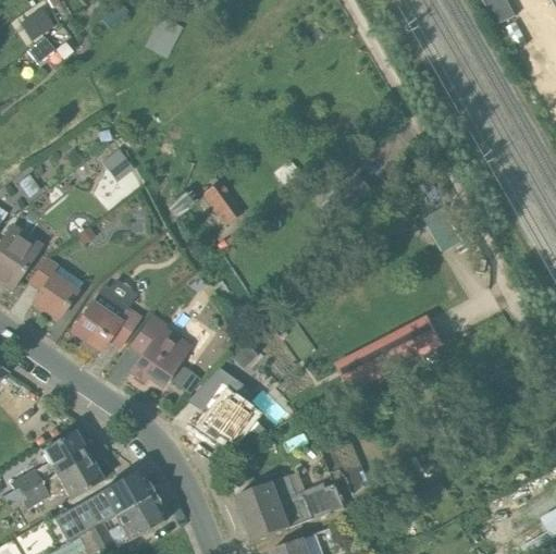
[(121,0),(101,16),(109,26),(134,8),(127,0),(121,0)]
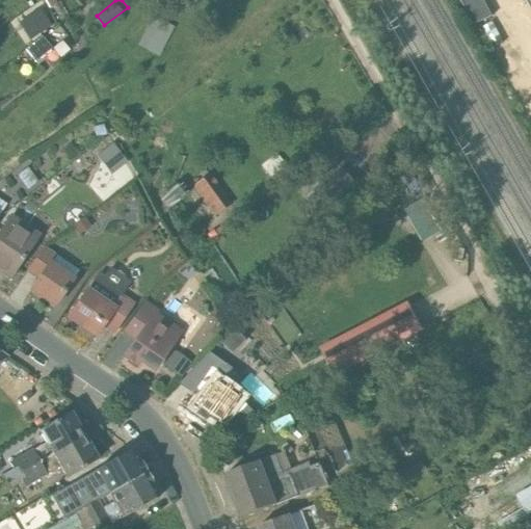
[(463,0),(470,20),(489,14),(484,0),(463,0)]
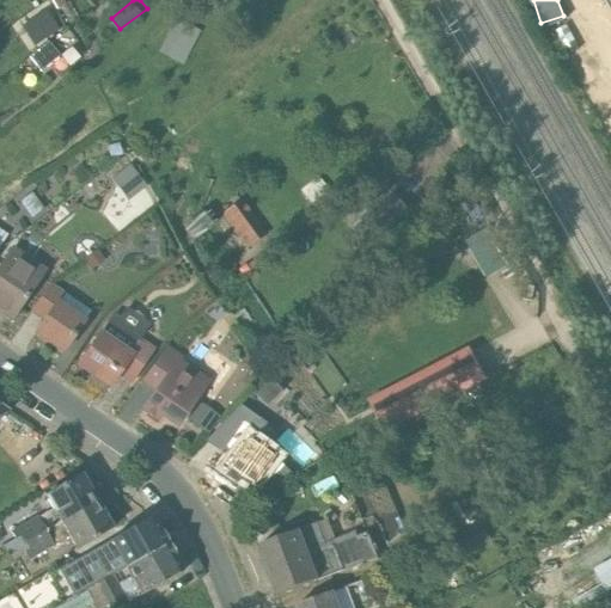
[(49,5),(36,14),(36,16),(50,37),(52,37),(65,29),(49,5)]
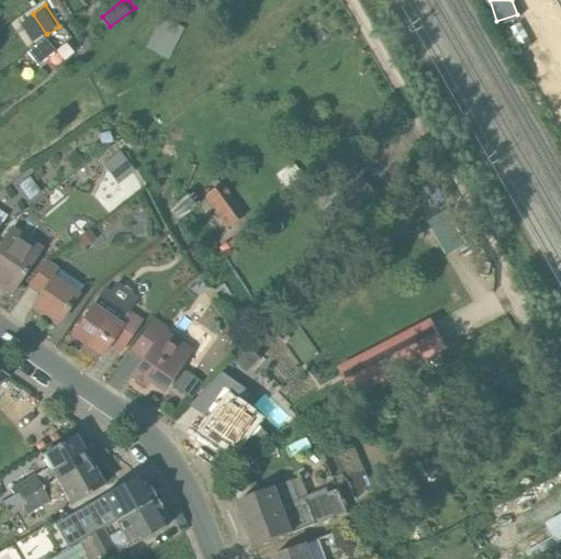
[(163,14),(146,46),(165,56),(170,45),(171,46),(182,25),(163,14)]
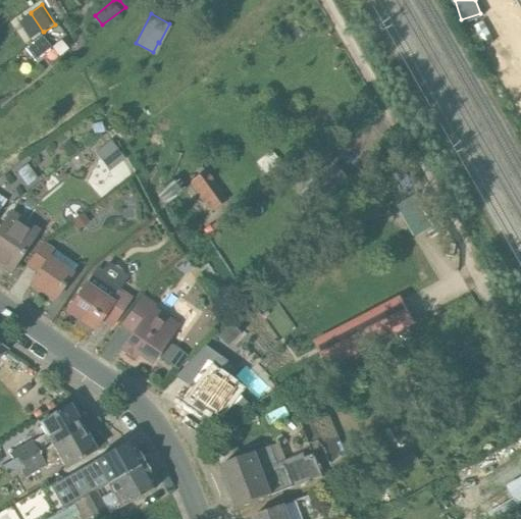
[(42,34),(25,47),(36,59),(52,47),(42,34)]
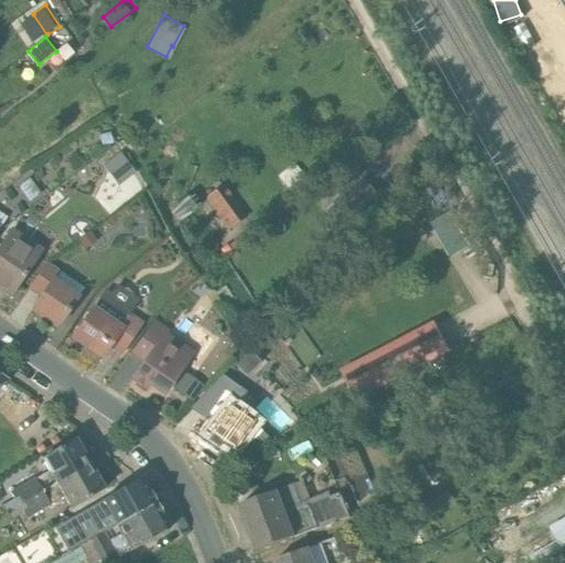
[(112,129),(100,134),(103,145),(115,142),(112,129)]
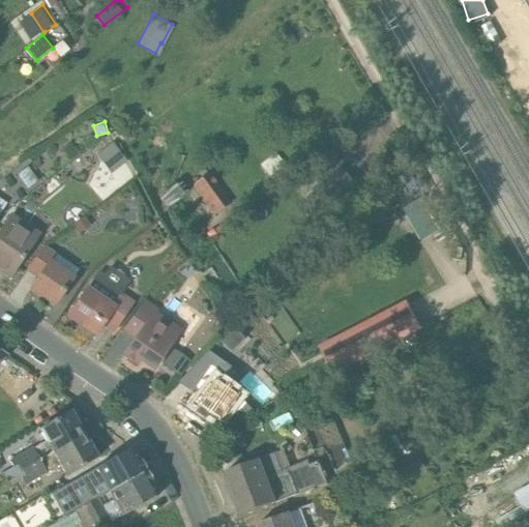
[(115,139),(96,152),(111,172),(128,158),(115,139)]
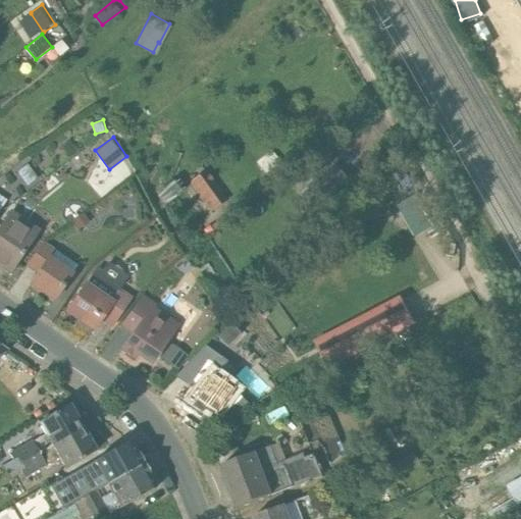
[(207,169),(190,182),(211,211),(228,199),(207,169)]
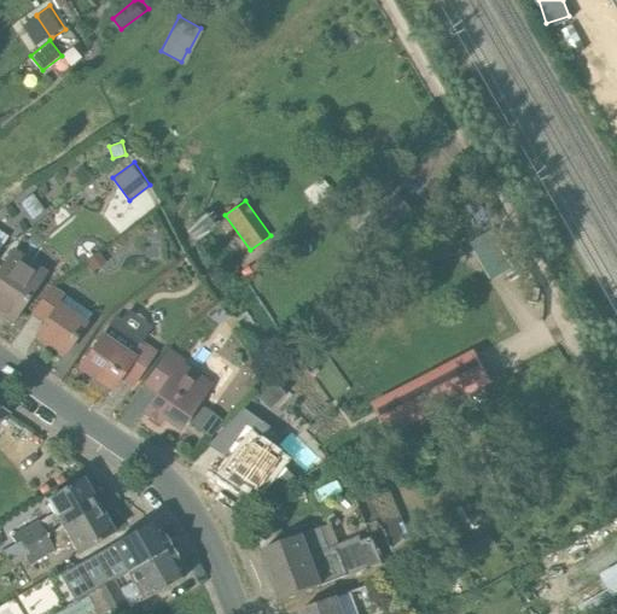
[(482,202),(472,211),(473,212),(485,226),(495,216),(490,210),(487,208),(482,202)]
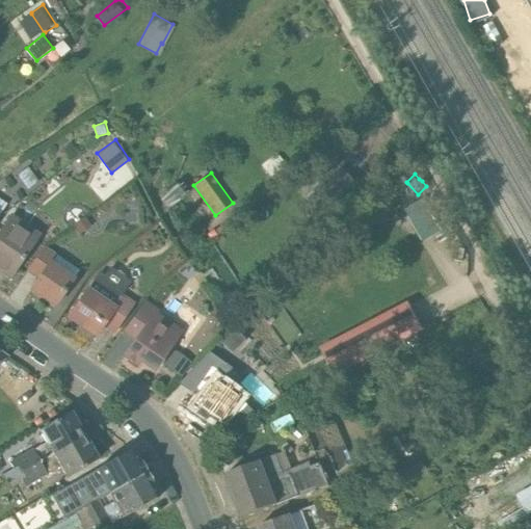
[(29,225),(12,213),(0,231),(0,267),(11,275),(36,239),(25,231),(29,225)]
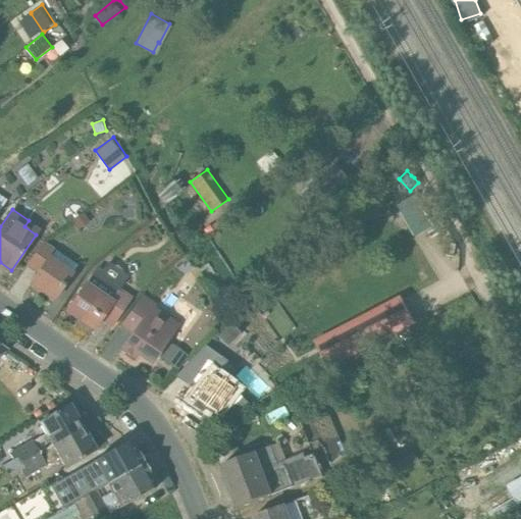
[(86,209),(72,218),(80,228),(93,219),(86,209)]
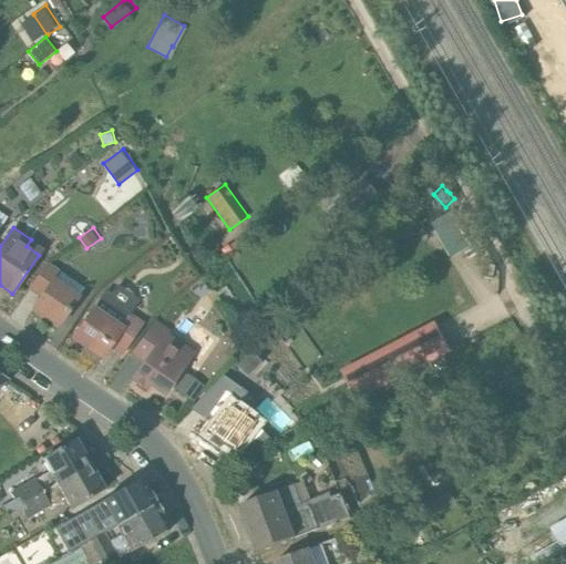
[(228,242),(220,246),(226,254),(234,248),(228,242)]
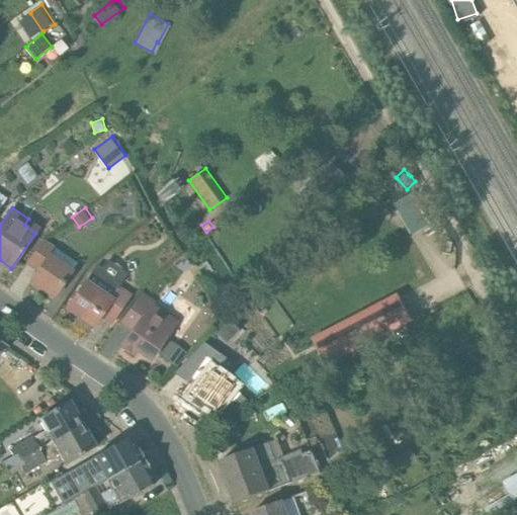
[(54,297),(65,280),(73,269),(51,253),(56,246),(44,238),(38,245),(27,262),(38,269),(30,281),(54,297)]
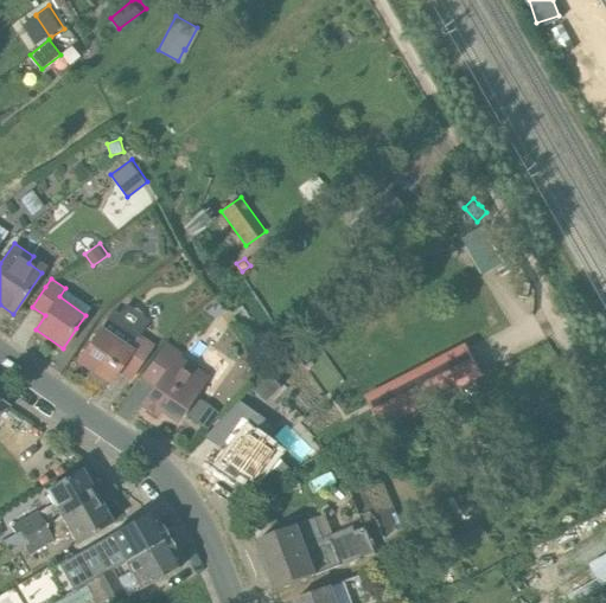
[(120,312),(116,309),(94,341),(80,360),(109,382),(122,361),(134,370),(154,342),(140,334),(145,328),(120,312)]
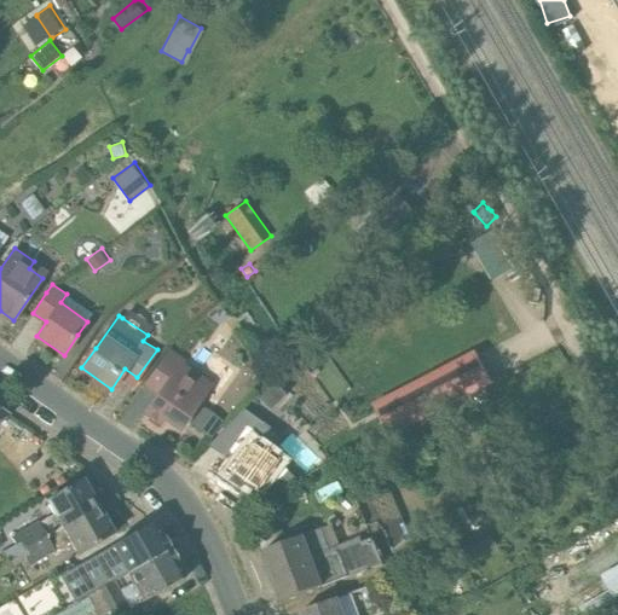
[(180,429),(195,410),(208,389),(177,369),(185,358),(171,349),(160,364),(146,384),(160,394),(145,412),(160,423),(163,417),(180,429)]
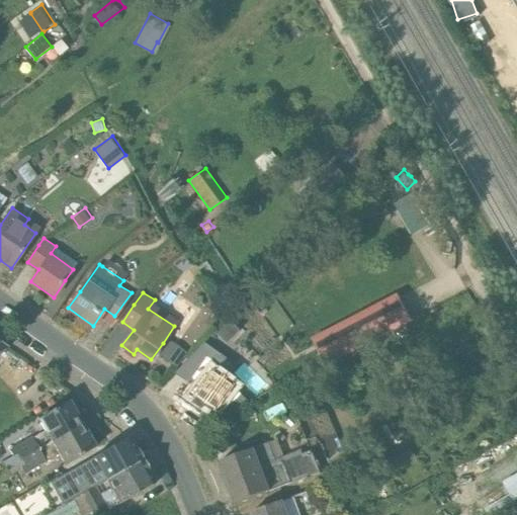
[(403,324),(389,295),(310,337),(321,357),(325,363),(403,324)]
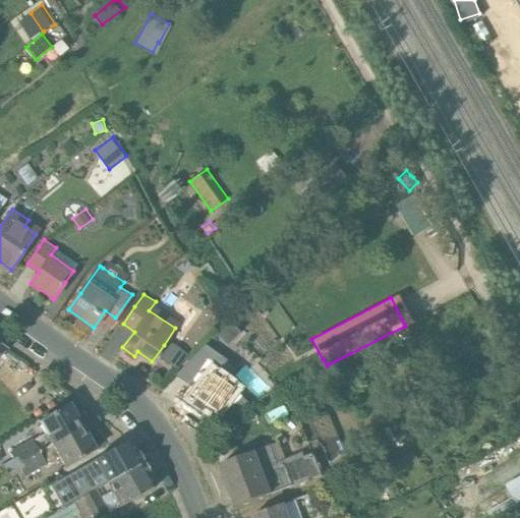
[(178,367),(188,353),(171,341),(160,355),(178,367)]
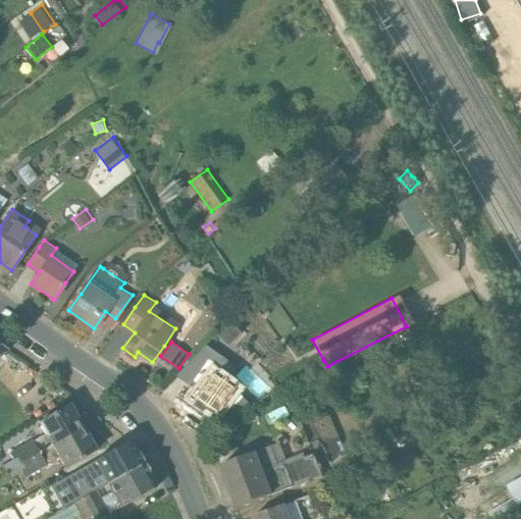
[(232,370),(218,360),(210,373),(196,364),(186,379),(200,388),(194,398),(217,414),(236,387),(226,380),(232,370)]
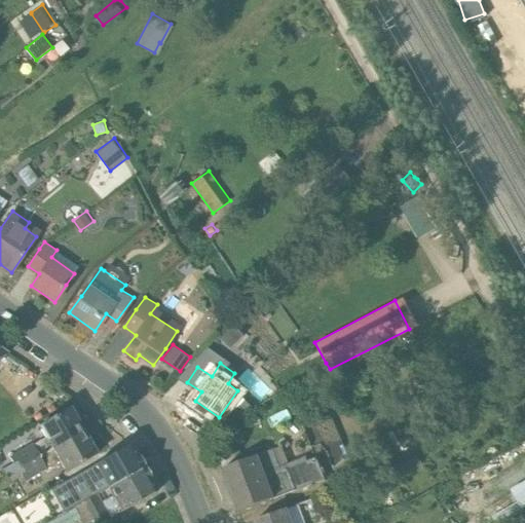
[(6,476),(83,431),(71,407),(40,425),(45,437),(12,455),(15,460),(2,469),(6,476)]
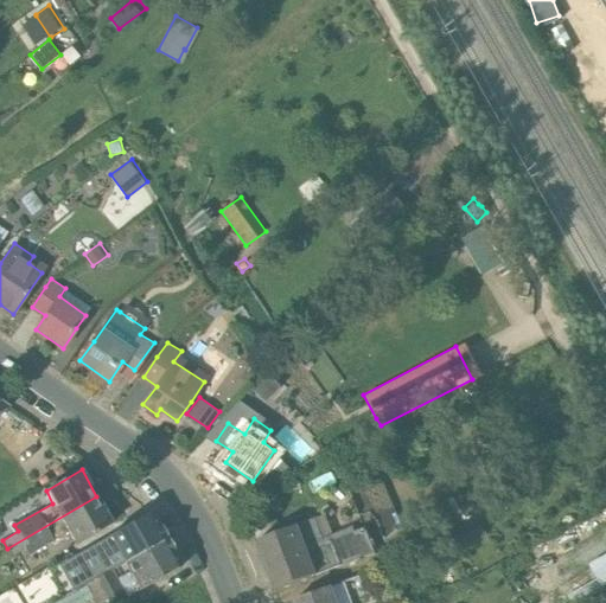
[(473,485),(433,507),(446,530),(485,507),(473,485)]
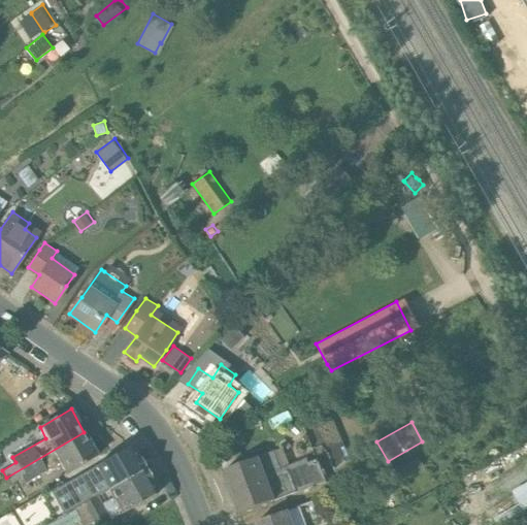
[(60,462),(66,472),(97,455),(84,432),(6,478),(9,483),(23,477),(26,482),(60,462)]
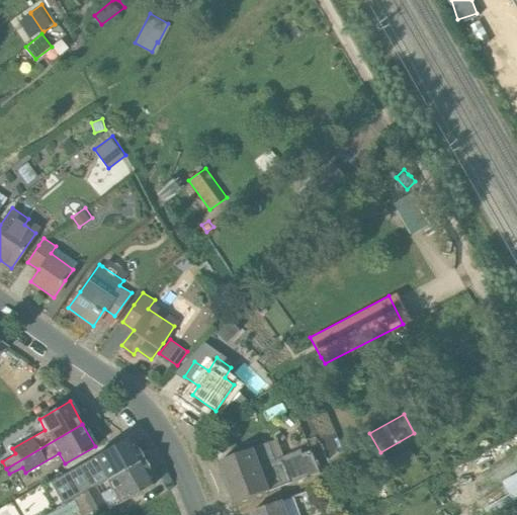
[(93,457),(78,465),(90,489),(96,486),(100,469),(106,480),(143,458),(137,447),(136,448),(130,436),(111,445),(93,455),(93,457)]
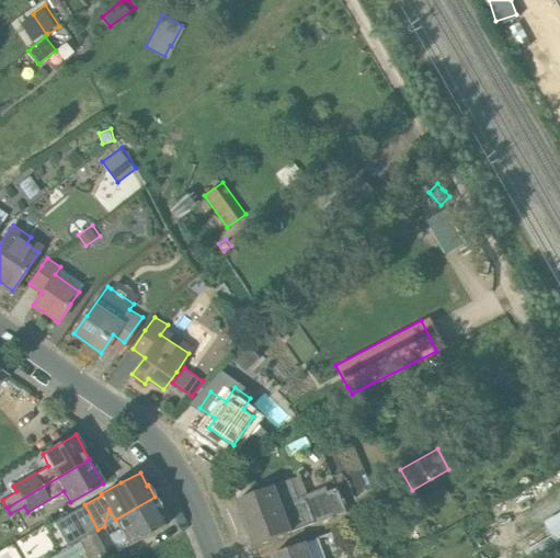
[(256,545),(276,537),(347,510),(338,487),(329,490),(327,486),(300,497),(293,478),(260,491),(239,499),(256,545)]
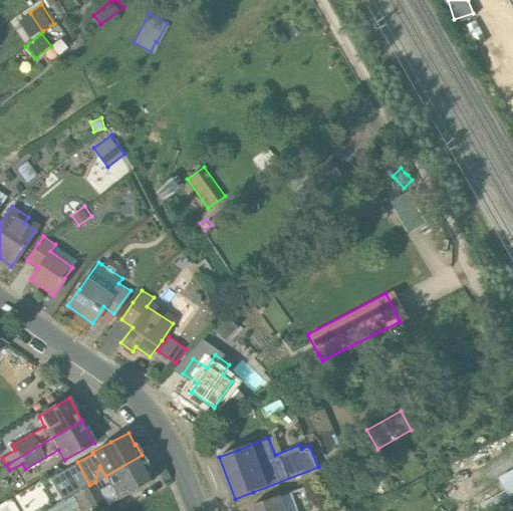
[(89,485),(71,496),(79,510),(83,510),(91,507),(93,510),(96,510),(119,499),(136,489),(154,479),(148,467),(142,455),(105,476),(109,484),(99,489),(95,482),(89,485)]
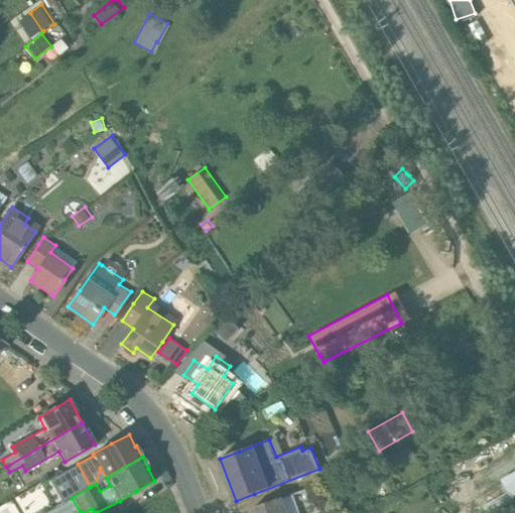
[(507,492),(514,488),(514,466),(499,473),(507,492)]
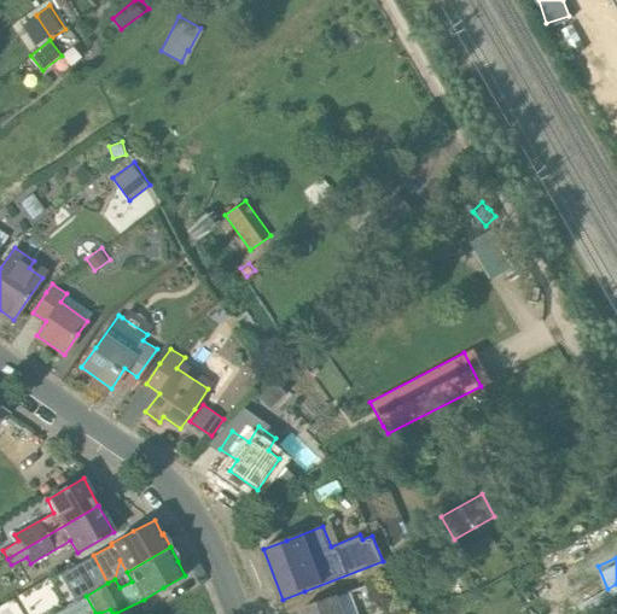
[(302,613),(345,613),(339,595),(301,609),(302,613)]
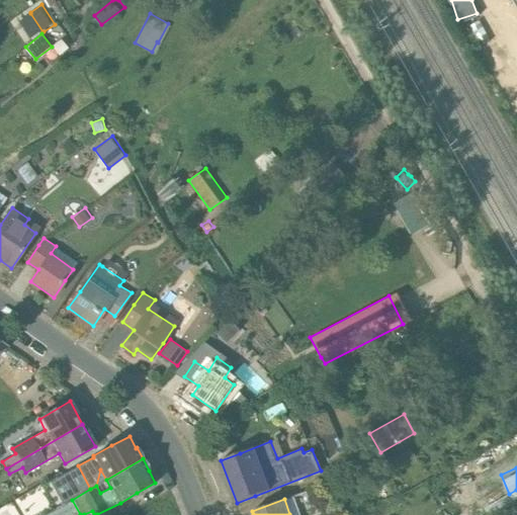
[(69,514),(71,514),(65,504),(57,508),(56,509),(45,514),(69,514)]
